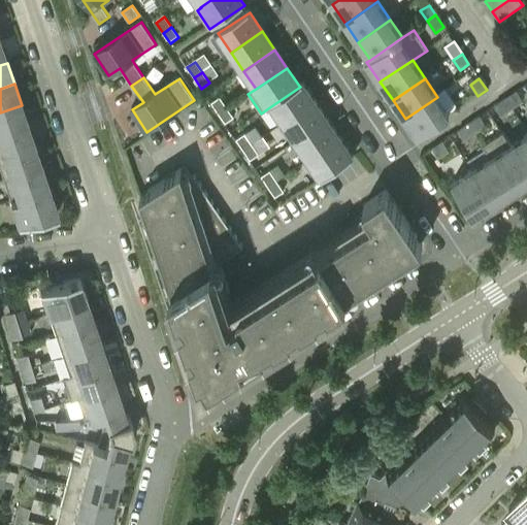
[(303,84),(299,86),(300,87),(268,108),(281,127),(316,103),(303,84)]
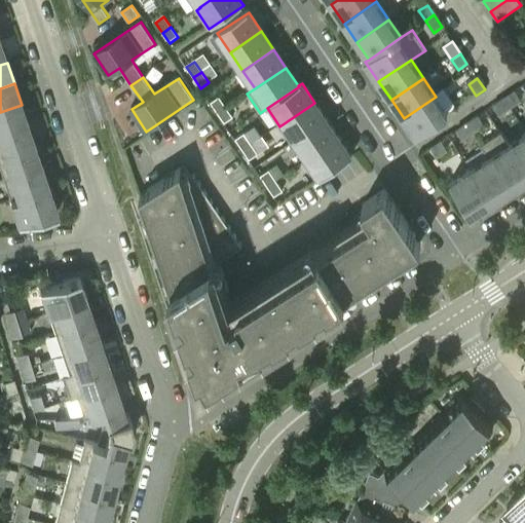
[(505,100),(511,109),(522,101),(516,92),(505,100)]
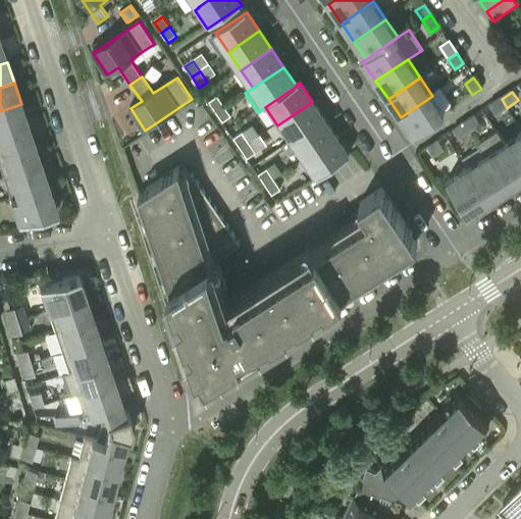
[(432,96),(401,117),(413,136),(445,114),(432,96)]
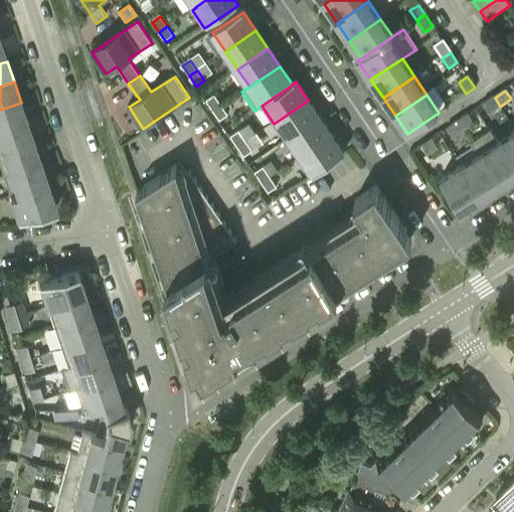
[(213,112),(221,107),(214,97),(206,102),(213,112)]
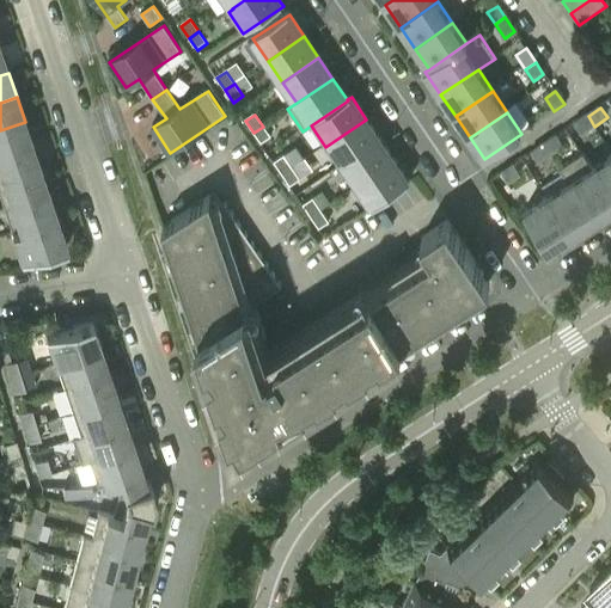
[(594,127),(588,116),(575,126),(582,135),(594,127)]
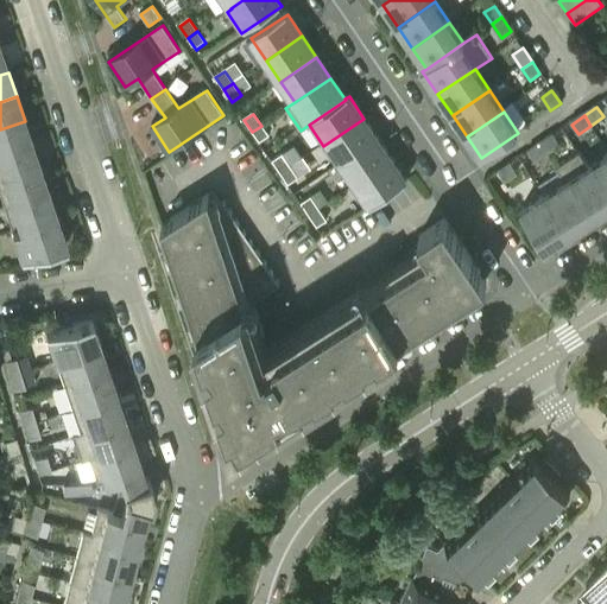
[(364,119),(328,142),(342,163),(342,164),(378,139),(364,119)]
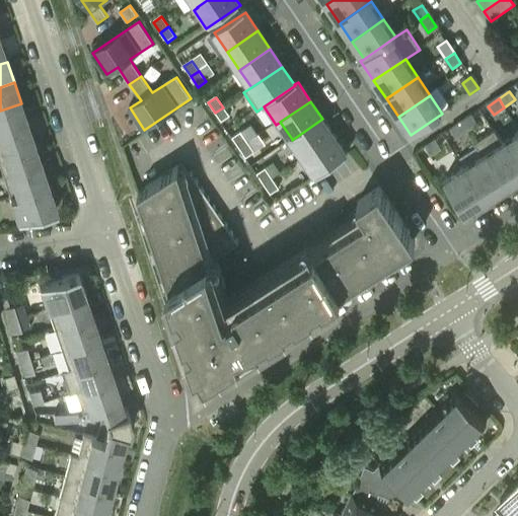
[(0,111),(0,133),(28,124),(21,103),(0,111)]
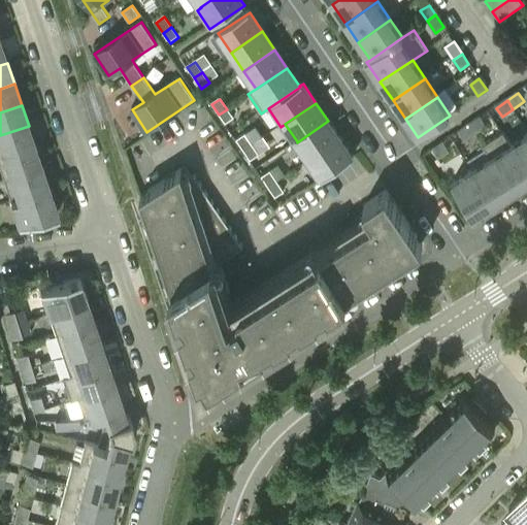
[(234,120),(227,109),(219,115),(226,125),(234,120)]
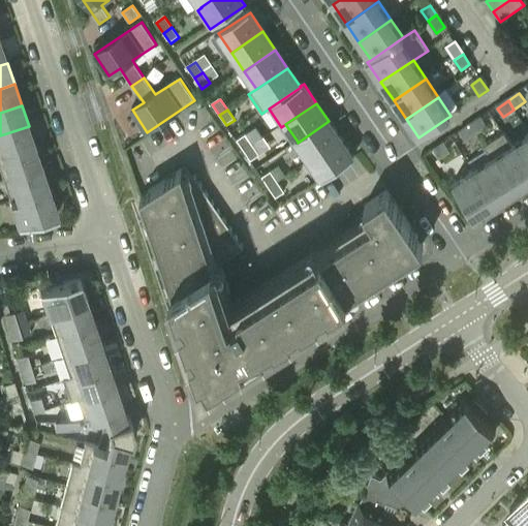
[(471,126),(477,134),(488,127),(483,119),(471,126)]
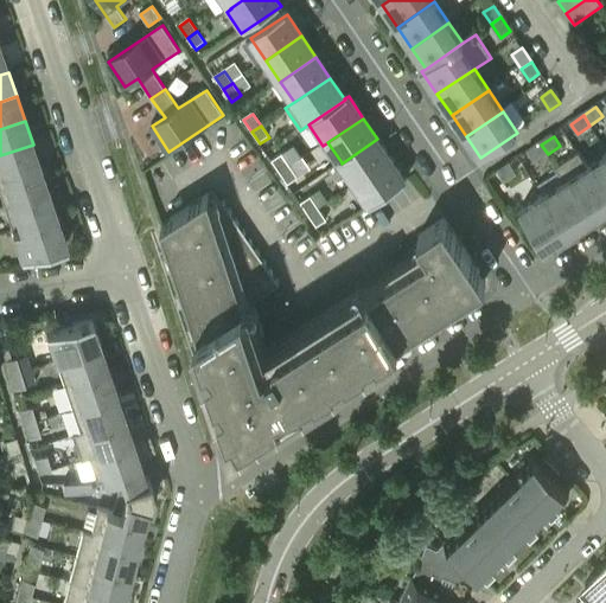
[(342,162),(337,166),(351,187),(391,160),(377,139),(342,164),(342,162)]
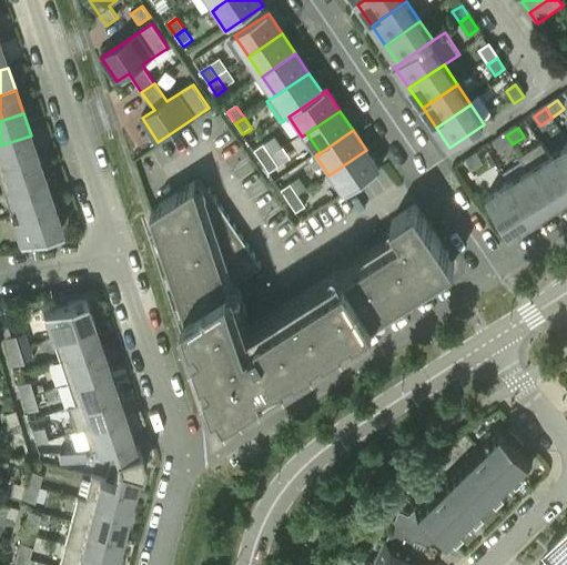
[(31,135),(0,145),(0,171),(39,159),(31,135)]
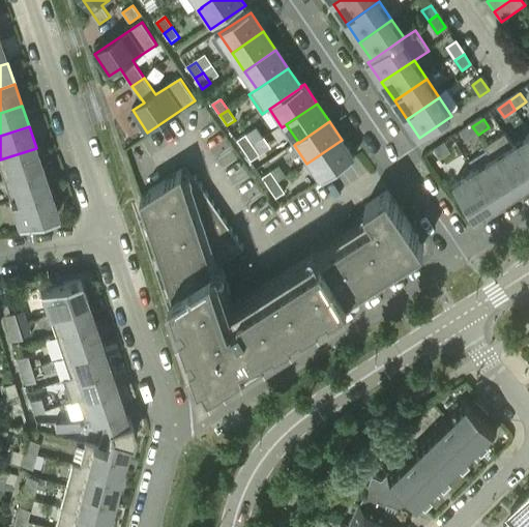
[(478,135),(472,126),(461,134),(467,142),(478,135)]
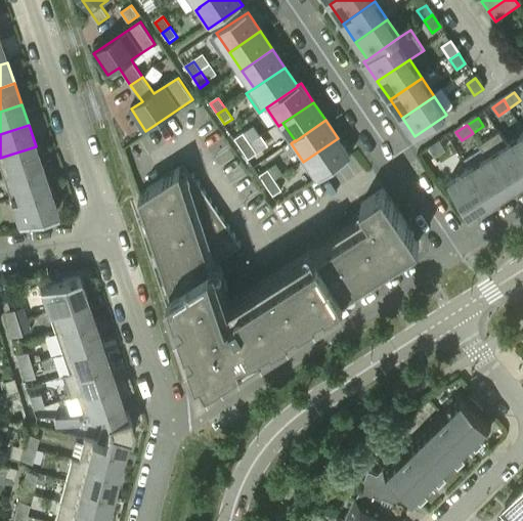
[(487,159),(508,190),(522,180),(522,172),(507,146),(508,145),(499,133),(479,146),(487,159)]
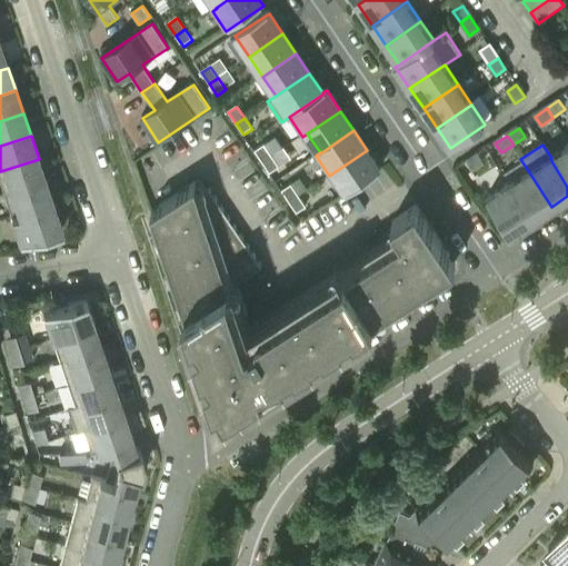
[(255,152),(262,164),(272,157),(265,146),(255,152)]
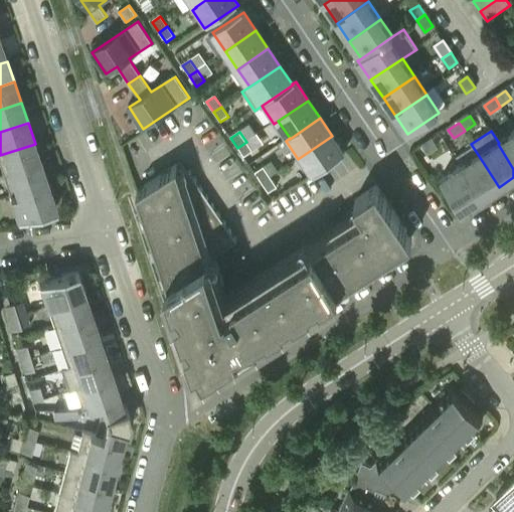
[(513,134),(499,143),(498,144),(513,169),(513,134)]
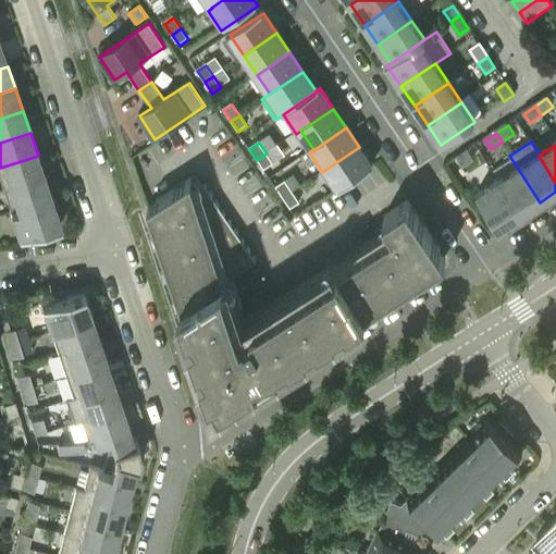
[(373,168),(359,147),(322,172),(336,193),(373,168)]
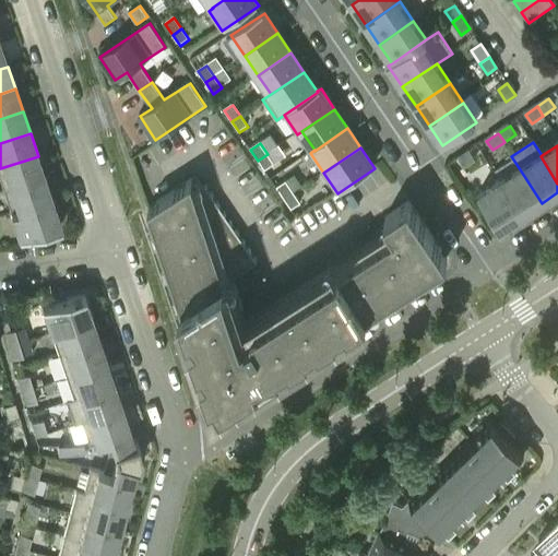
[(471,152),(459,160),(464,169),(476,161),(471,152)]
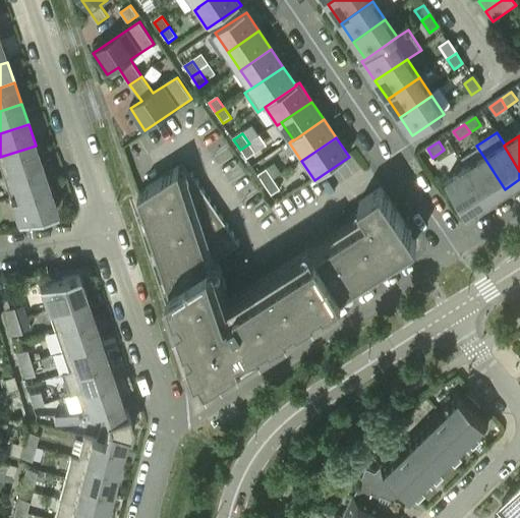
[(249,144),(240,150),(247,160),(255,154),(249,144)]
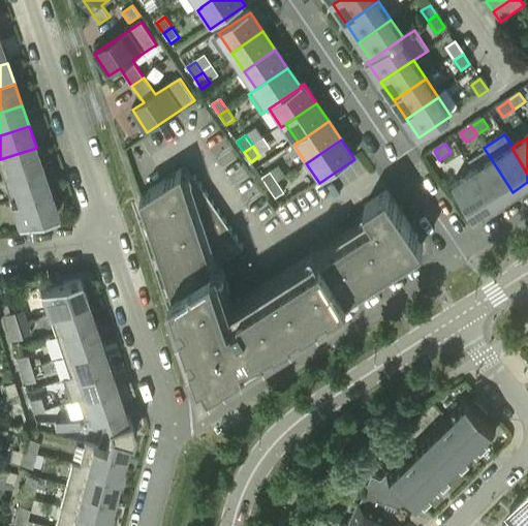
[(43,168),(36,148),(0,159),(0,171),(4,182),(43,168)]
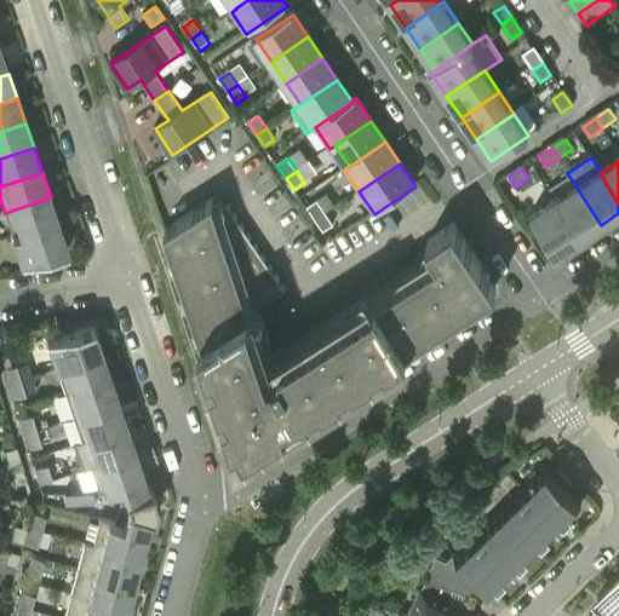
[(578,240),(601,225),(577,188),(555,201),(578,240)]
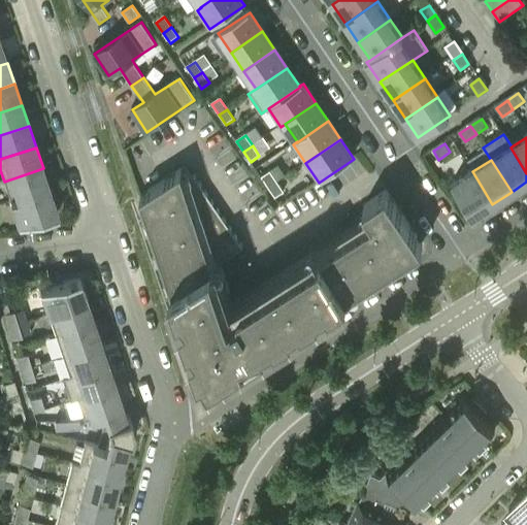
[(43,168),(4,182),(10,203),(50,190),(43,168)]
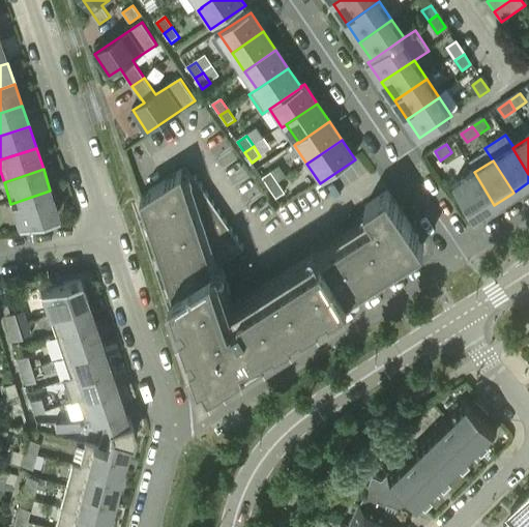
[(183,172),(160,186),(142,198),(153,232),(157,229),(167,258),(163,260),(206,387),(425,249),(388,194),(365,209),(374,222),(231,316),(226,301),(231,296),(221,264),(244,250),(196,178),(186,181),(183,172)]
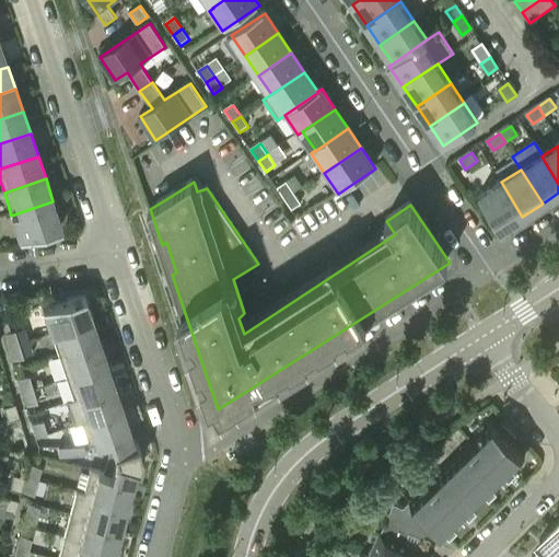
[(502,229),(522,217),(501,182),(480,195),(502,229)]
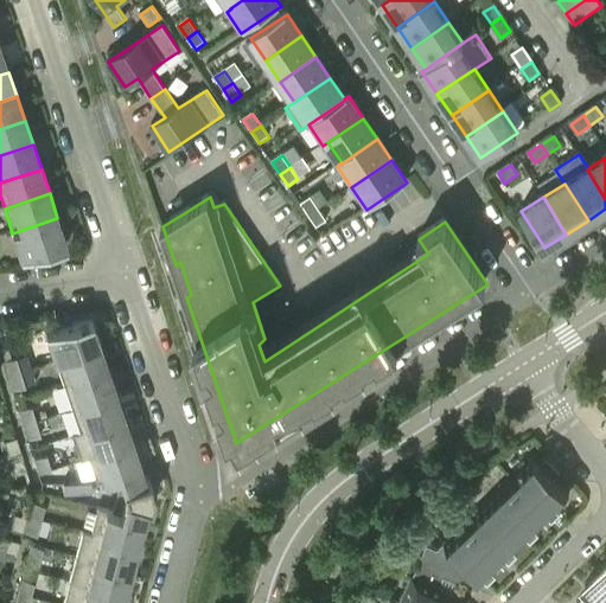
[(301,205),(308,217),(319,210),(311,198),(301,205)]
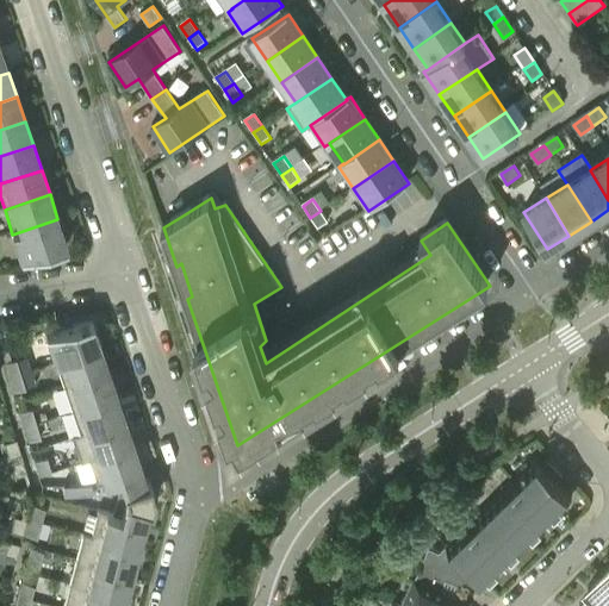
[(321,211),(310,218),(318,230),(329,223),(321,211)]
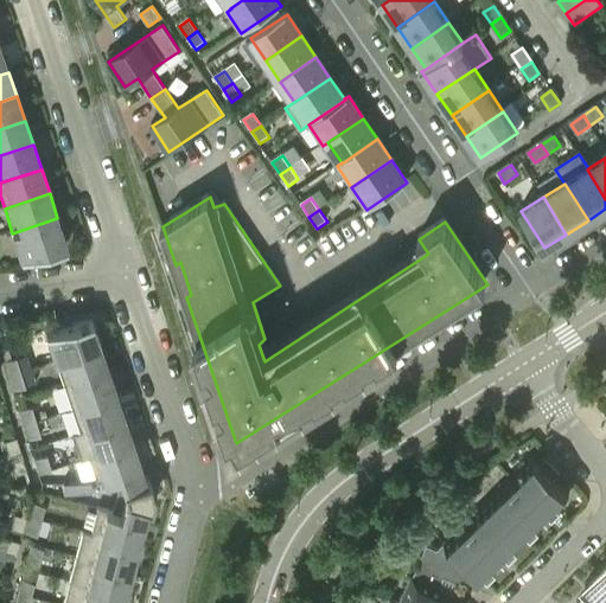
[(57,218),(12,233),(20,258),(68,248),(57,218)]
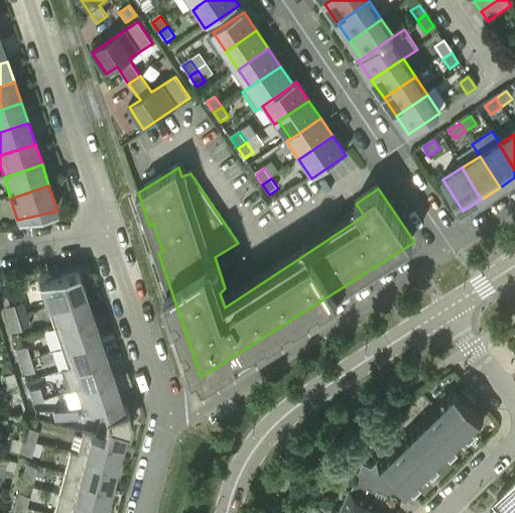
[(47,307),(86,295),(79,273),(39,283),(47,307)]
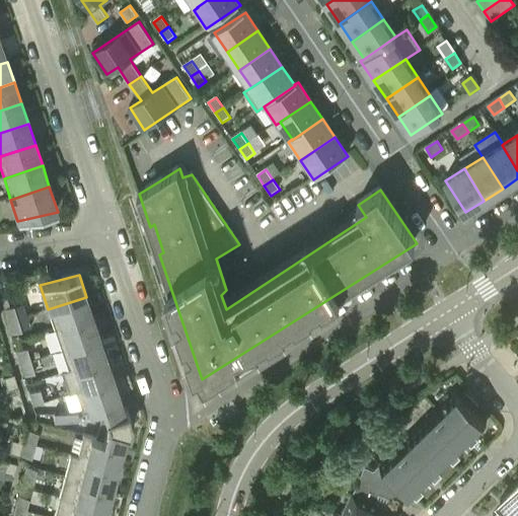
[(48,309),(55,330),(93,317),(86,297),(48,309)]
